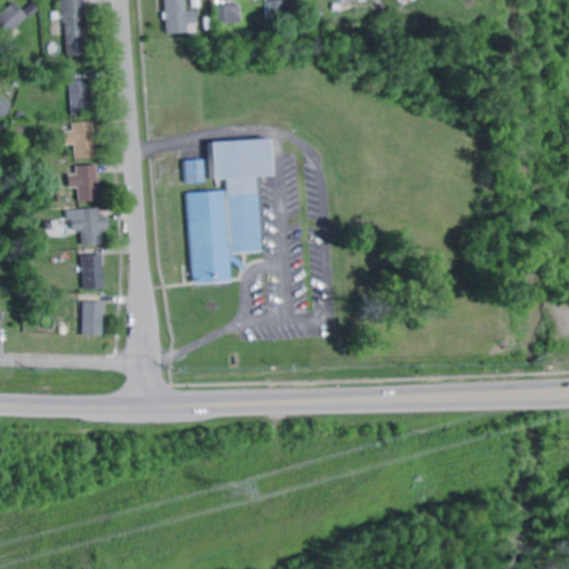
[(82,0),(88,55),(67,57),(65,21),(61,21),(59,0),(82,0)]
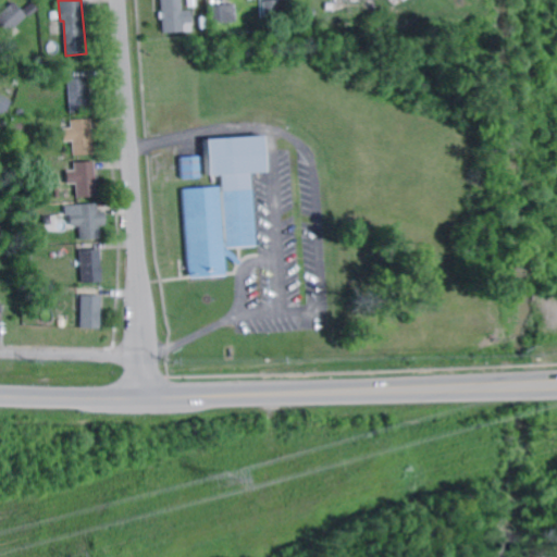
[(178,0),(181,12),(189,11),(190,32),(182,33),(182,31),(162,33),(161,19),(159,20),(158,13),(161,12),(160,0),(178,0)]
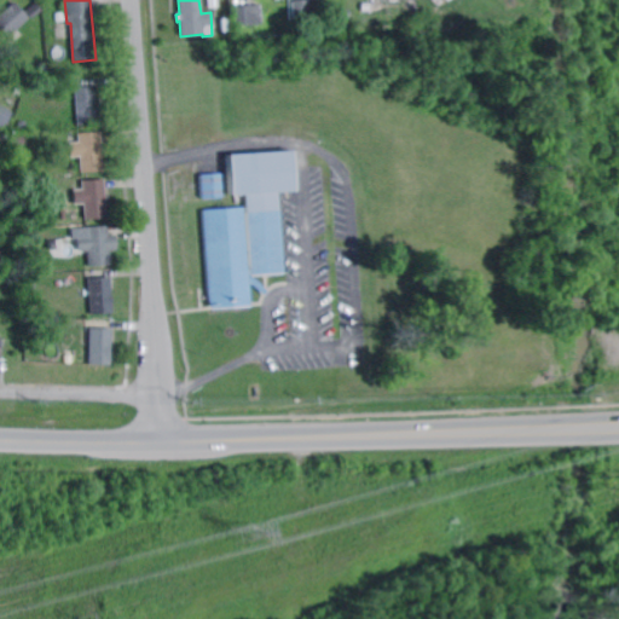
[(294,23),(293,0),(308,0),(311,22),(294,23)]
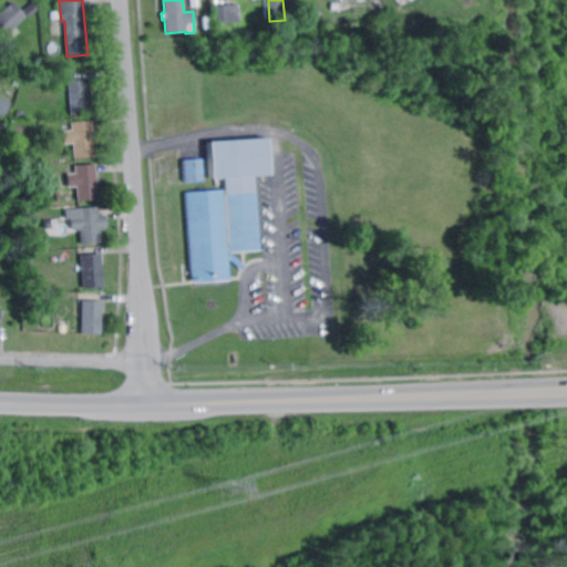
[(8,35),(0,27),(0,13),(13,2),(27,18),(8,35)]
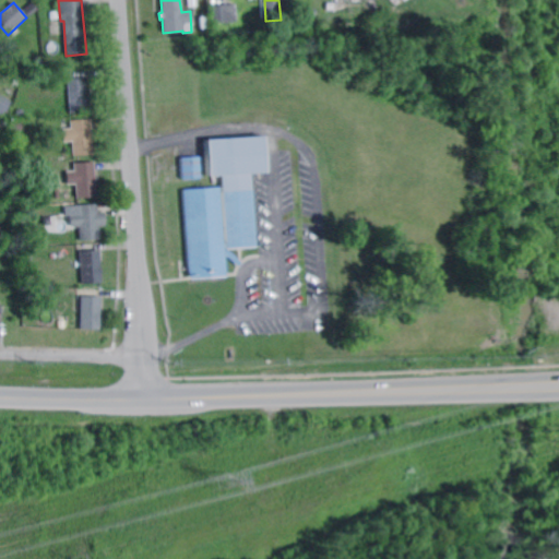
[(211,24),(210,7),(234,4),(236,21),(211,24)]
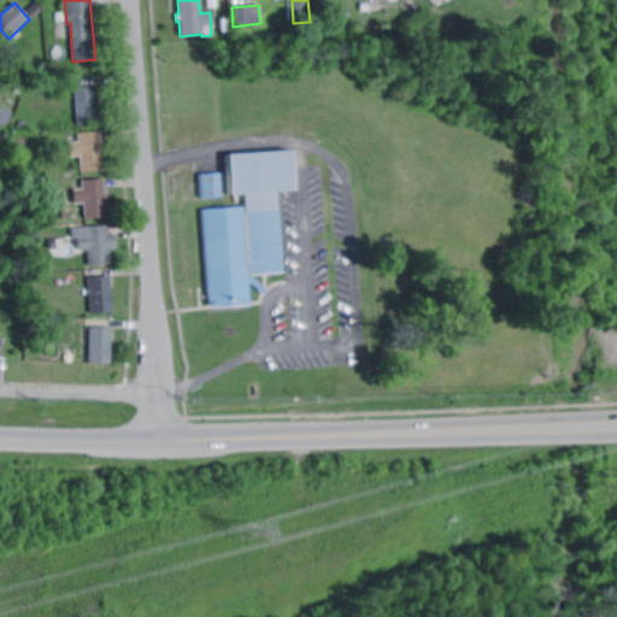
[(33,19),(28,15),(37,6),(42,11),(33,19)]
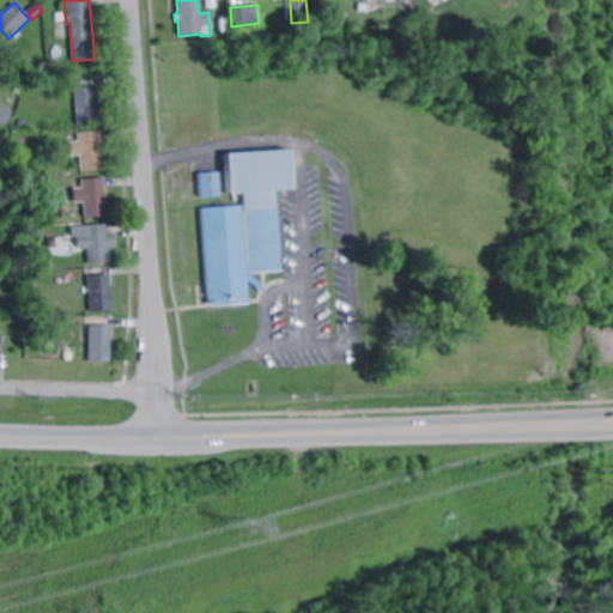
[(79,123),(76,86),(98,85),(101,122),(79,123)]
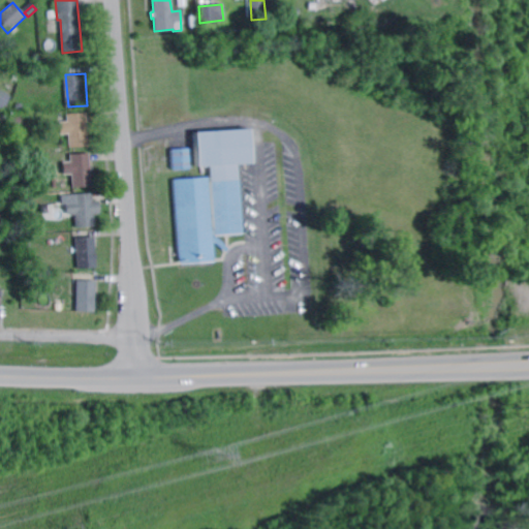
[(1,111),(0,110),(0,87),(11,96),(1,111)]
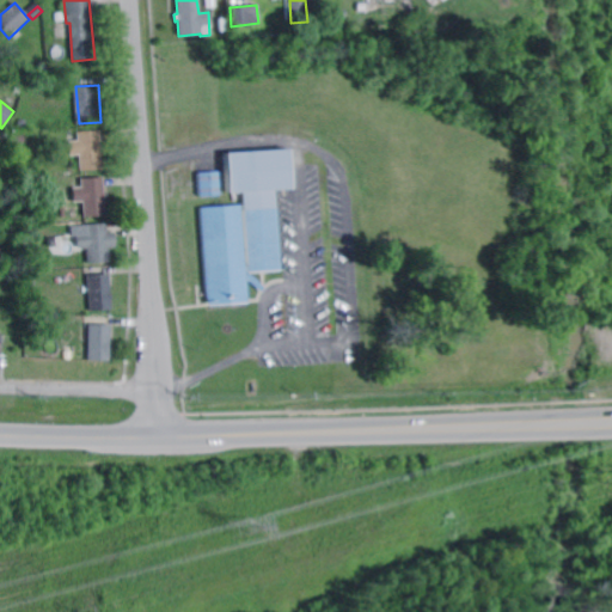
[(102,169),(79,171),(78,155),(69,155),(68,141),(78,141),(77,133),(99,130),(102,169)]
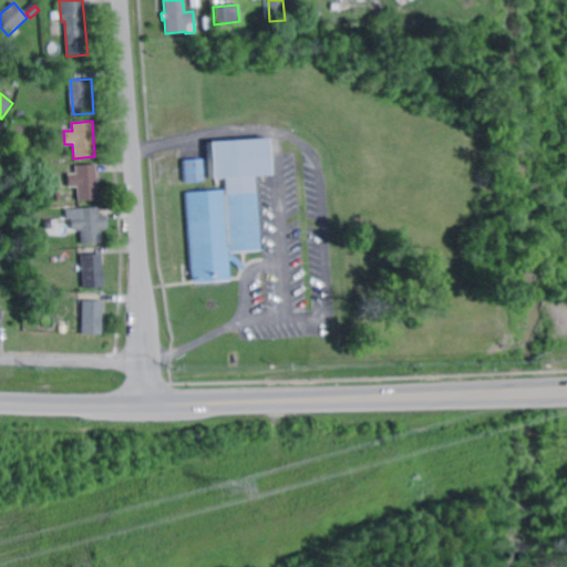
[(254,189),(258,248),(230,250),(244,264),(240,267),(230,258),(227,258),(228,278),(192,280),(185,189),(224,186),(225,192),(227,192),(226,174),(213,174),(210,140),(269,135),(271,171),(253,172),(254,189)]
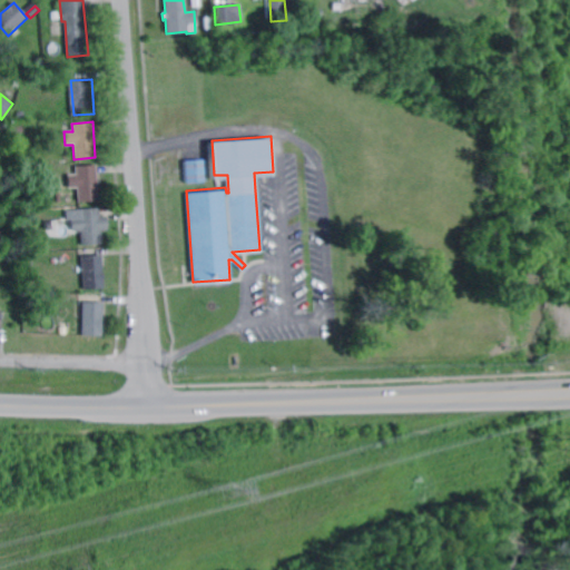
[(184,184),(183,161),(202,160),(203,182),(184,184)]
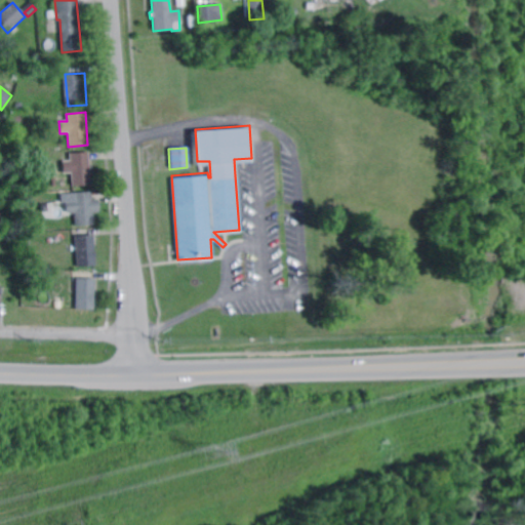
[(90,185),(72,186),(71,172),(63,173),(62,161),(70,160),(69,154),(87,152),(90,185)]
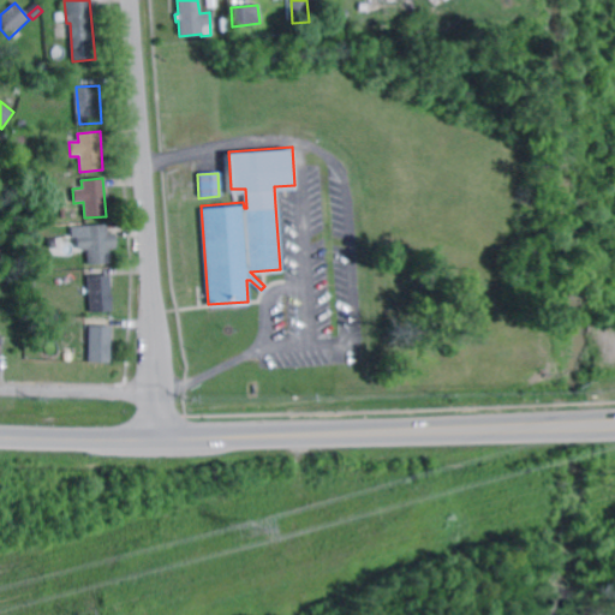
[(109,263),(88,264),(87,249),(77,250),(76,236),(84,234),(84,227),(106,225),(109,263)]
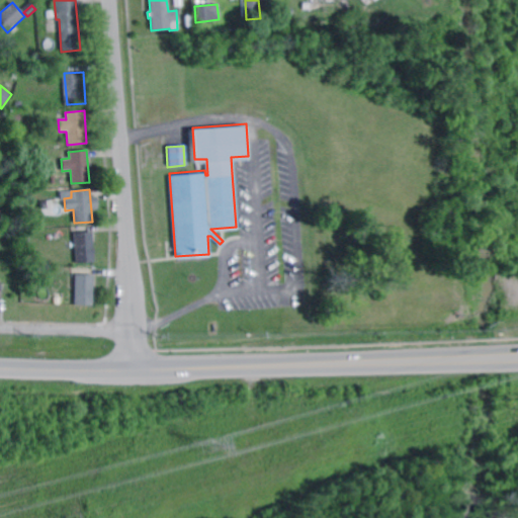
[(75,263),(73,234),(91,232),(94,262),(75,263)]
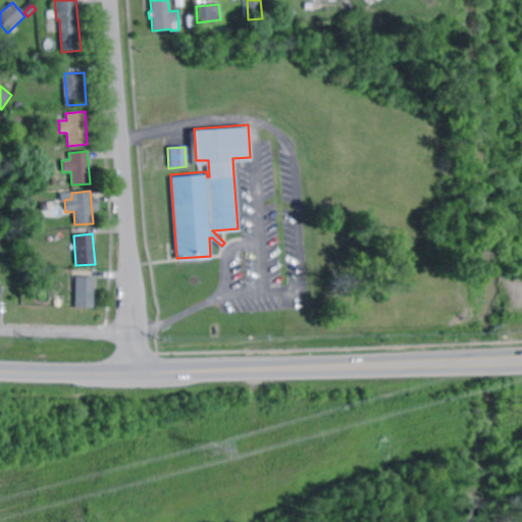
[(93,307),(73,306),(74,277),(94,277),(93,307)]
